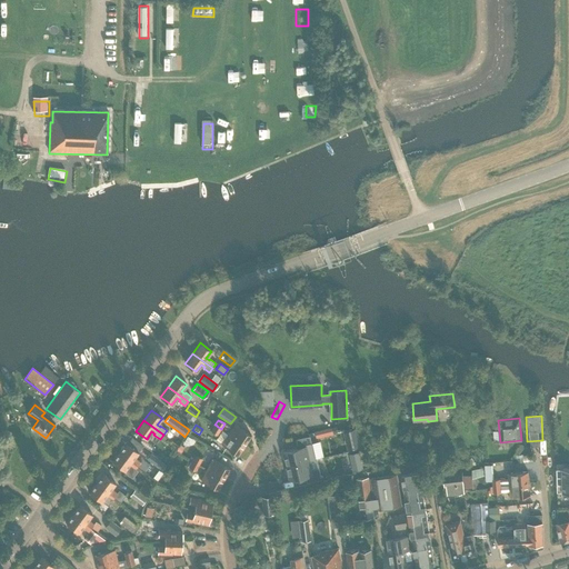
[(218,435),(221,430),(221,429),(218,427),(216,425),(211,431),(218,435)]
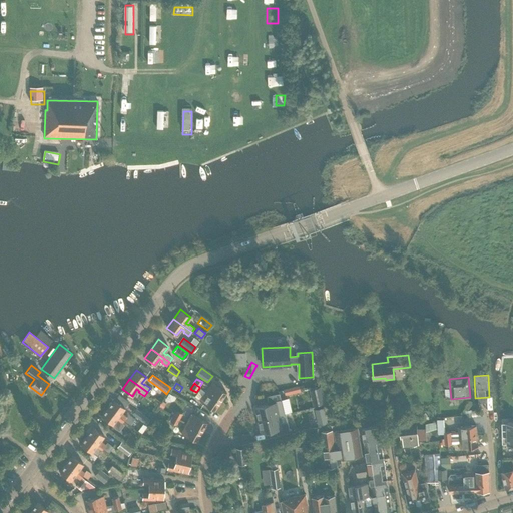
[(211,383),(205,392),(220,402),(226,393),(211,383)]
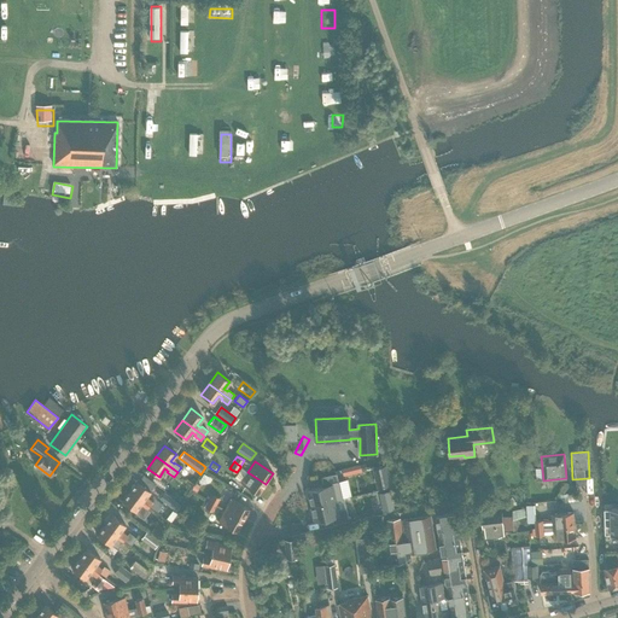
[(384,466),(375,468),(379,487),(389,485),(384,466)]
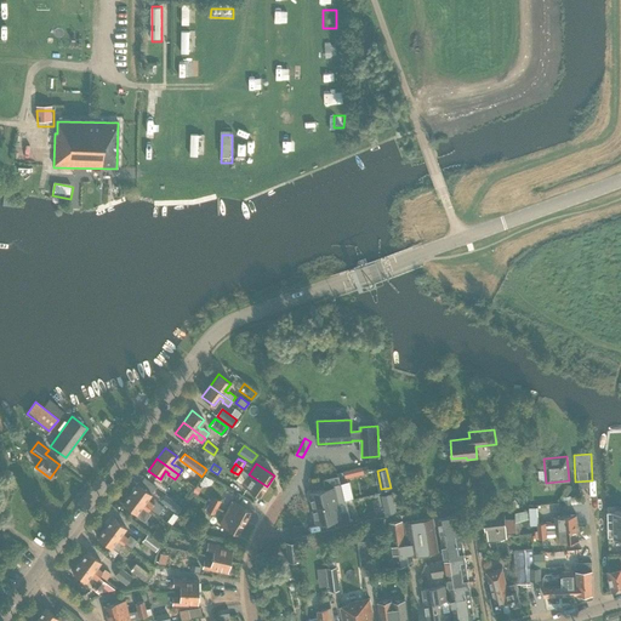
[(260,497),(267,486),(249,474),(241,485),(260,497)]
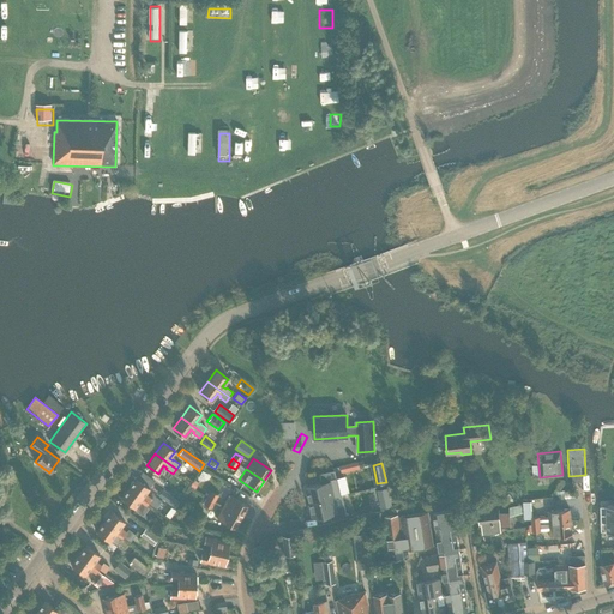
[(306,487),(309,503),(333,497),(330,480),(336,479),(335,470),(319,474),(321,483),(306,487)]
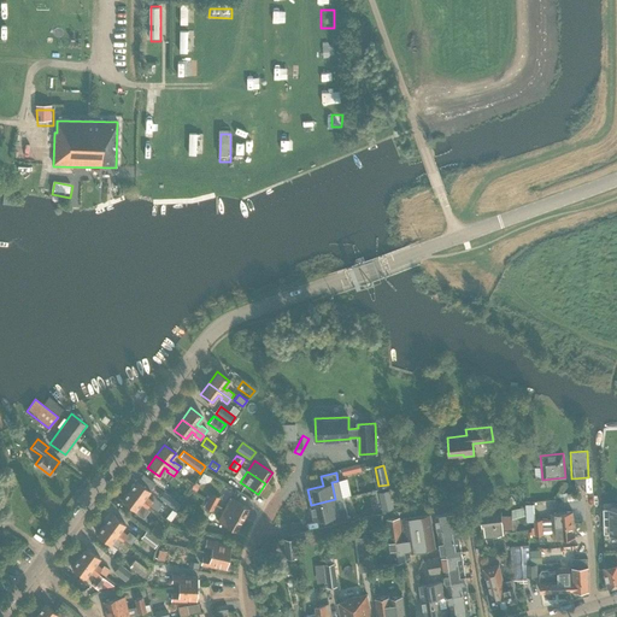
[(150,491),(136,481),(129,491),(148,505),(152,501),(146,497),(150,491)]
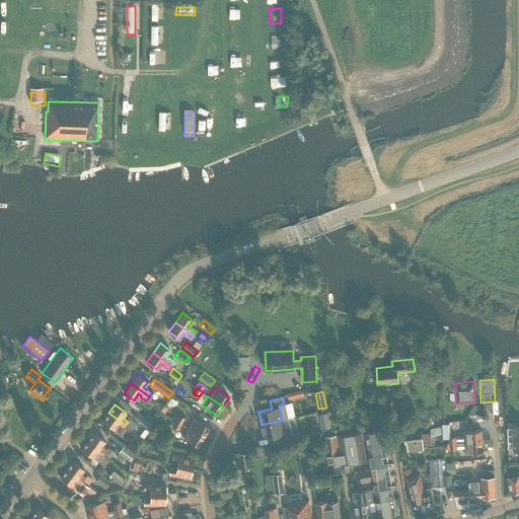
[(318,421),(317,411),(310,412),(310,415),(301,416),(301,422),(318,421)]
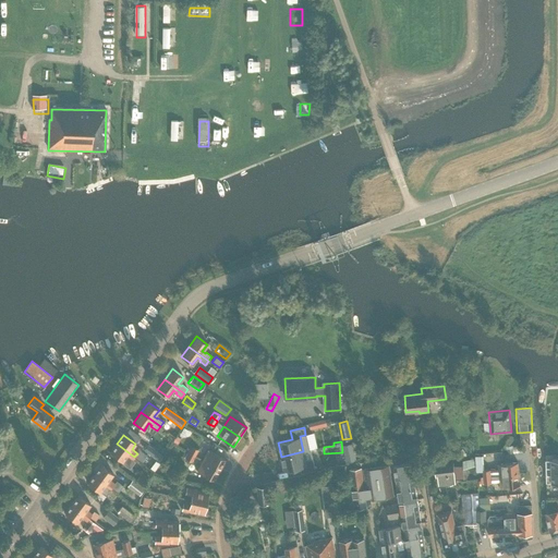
[(352,443),(342,446),(343,449),(343,452),(354,449),(352,443)]
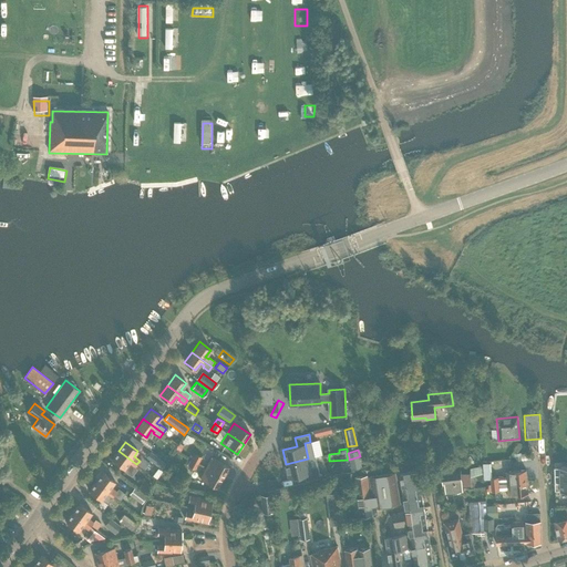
[(134,467),(136,464),(119,451),(112,460),(124,470),(129,464),(134,467)]
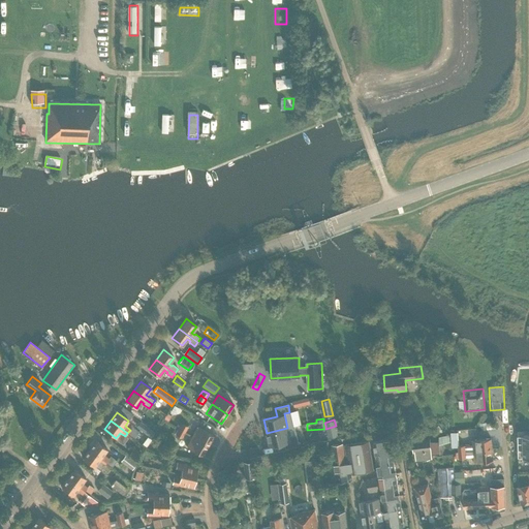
[(136,427),(151,438),(155,433),(141,422),(136,427)]
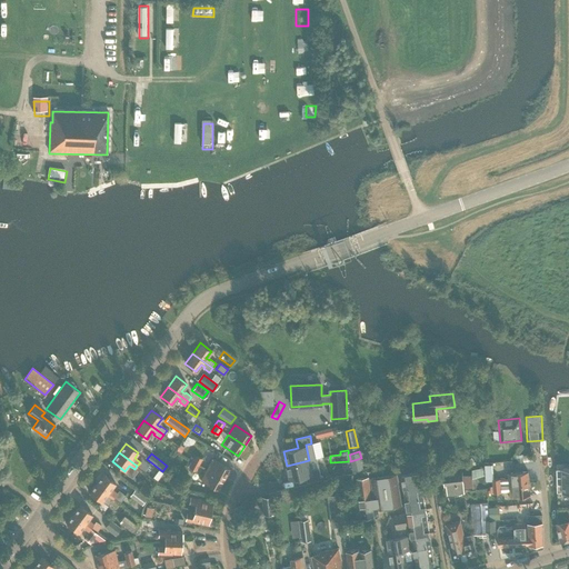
[(195,456),(189,467),(196,470),(202,460),(195,456)]
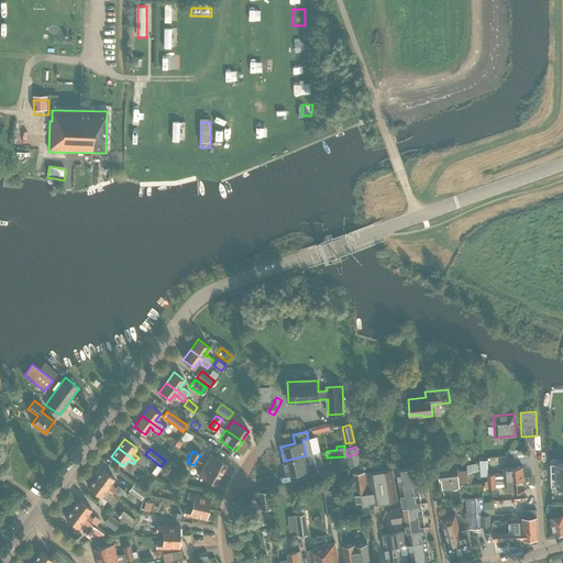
[(136,461),(143,466),(148,461),(141,454),(136,461)]
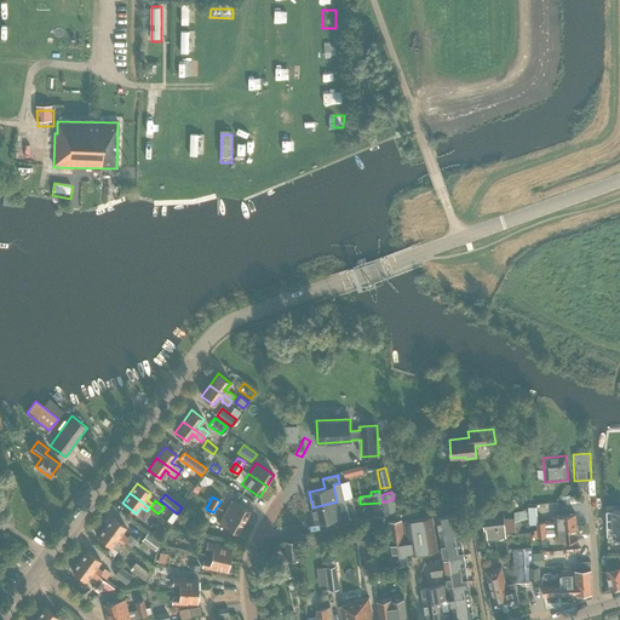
[(251,511),(231,500),(224,511),(244,522),(251,511)]
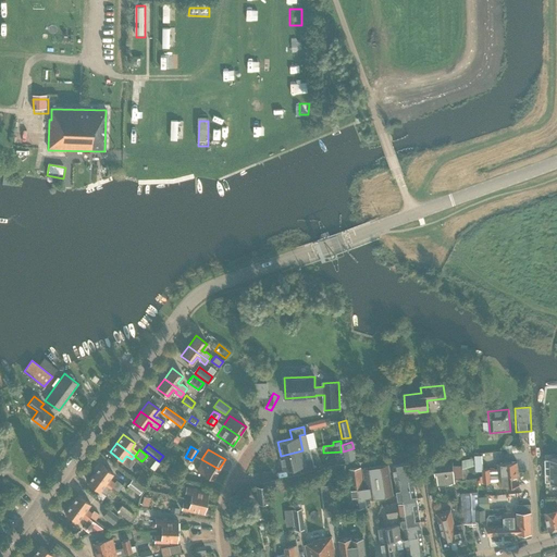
[(302,450),(281,456),(283,470),(299,467),(300,472),(314,469),(312,457),(305,459),(302,450)]
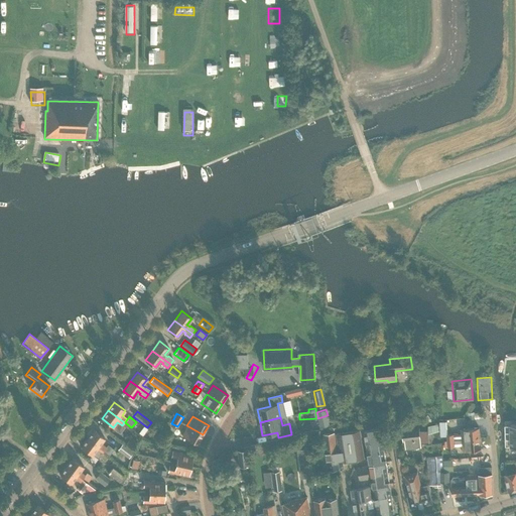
[(439,431),(439,424),(428,425),(428,431),(420,432),(421,444),(428,443),(439,441),(437,431),(439,431)]
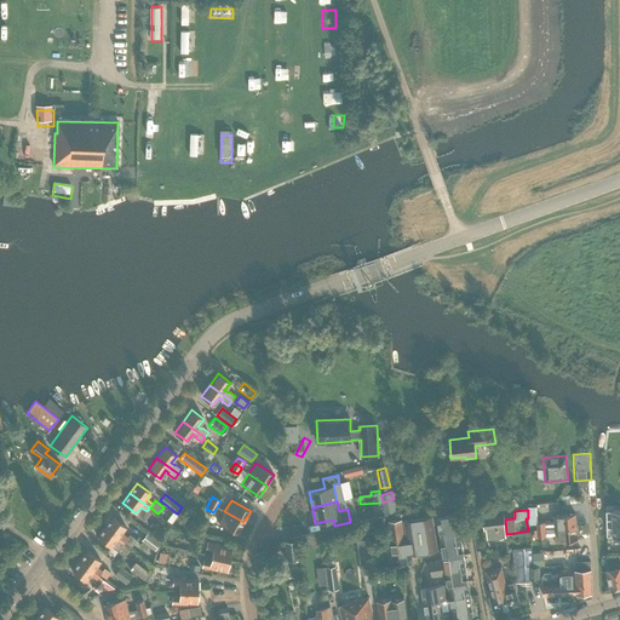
[(237,534),(244,522),(224,511),(218,523),(237,534)]
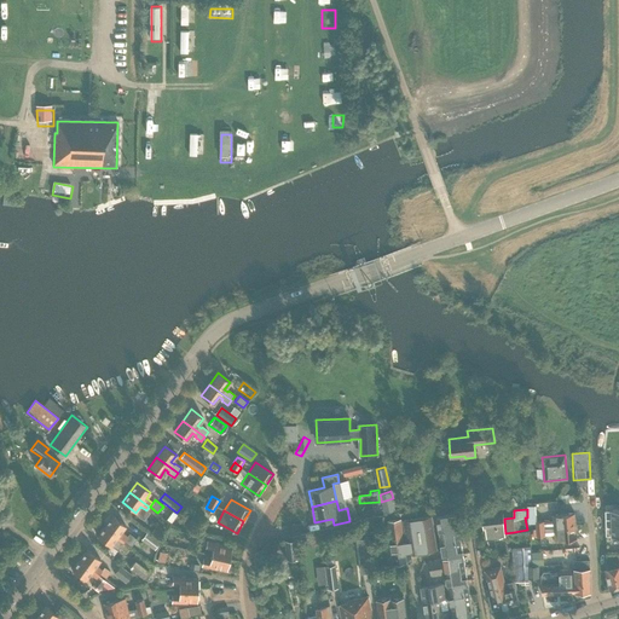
[(168,518),(166,520),(171,522),(173,520),(177,515),(177,514),(175,514),(173,512),(168,518)]
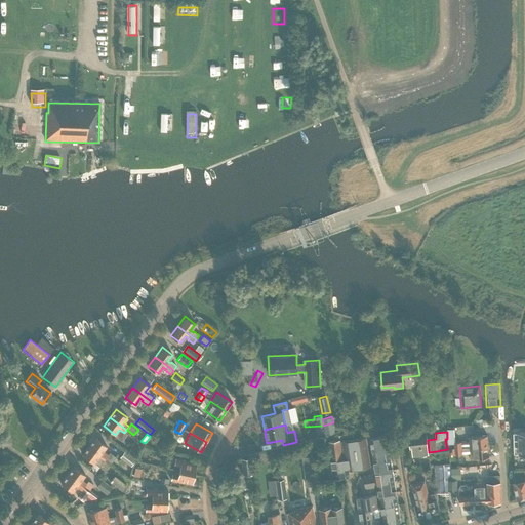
[(469,437),(469,442),(470,448),(488,446),(487,435),(469,437)]
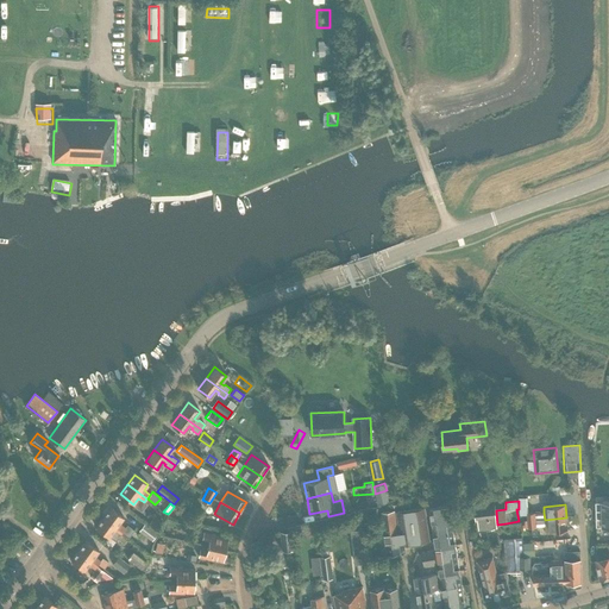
[(429,509),(431,522),(451,520),(449,506),(429,509)]
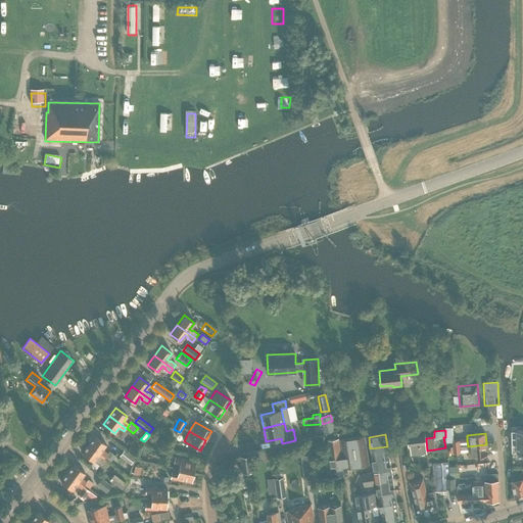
[(410,447),(411,456),(426,454),(425,434),(408,436),(409,448),(410,447)]
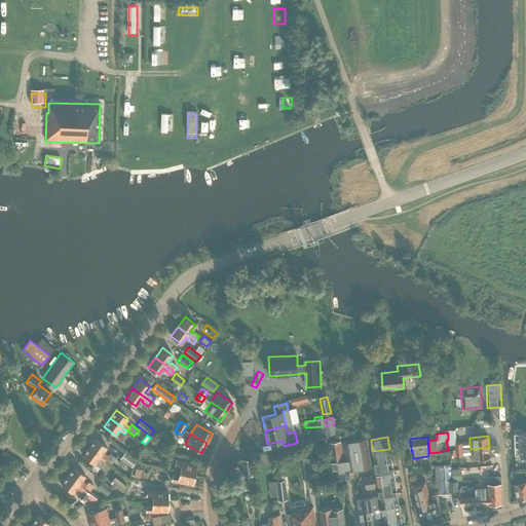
[(107,447),(95,439),(88,447),(112,464),(116,458),(110,453),(108,456),(103,452),(107,447)]
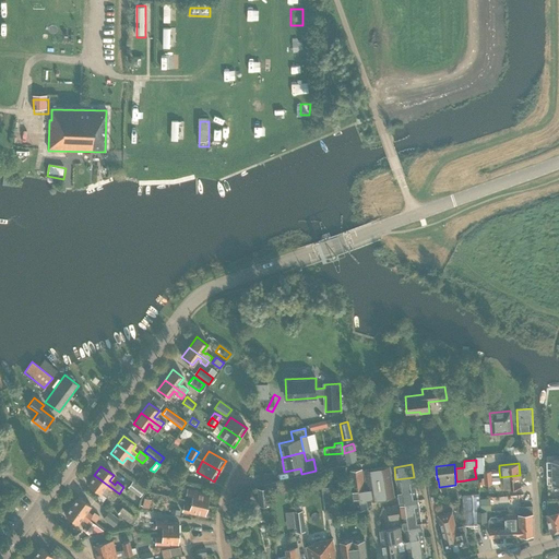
[(390,466),(365,470),(367,489),(365,489),(353,491),(355,510),(367,508),(366,500),(394,496),(390,466)]
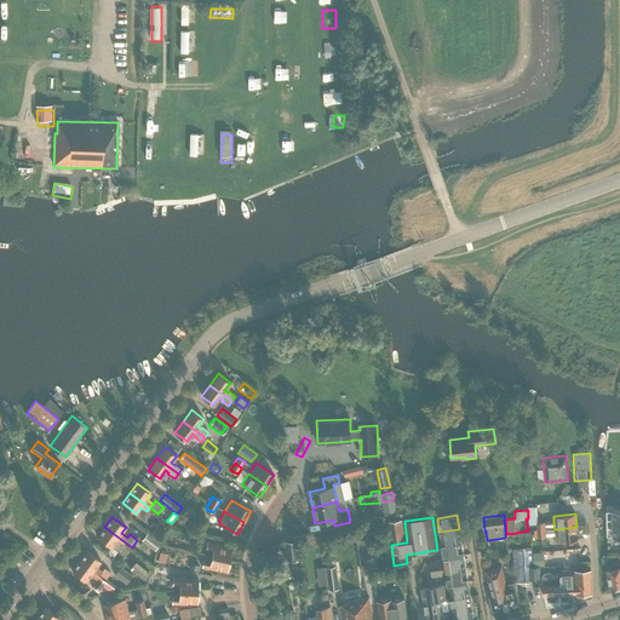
[(145,528),(160,539),(165,532),(151,521),(145,528)]
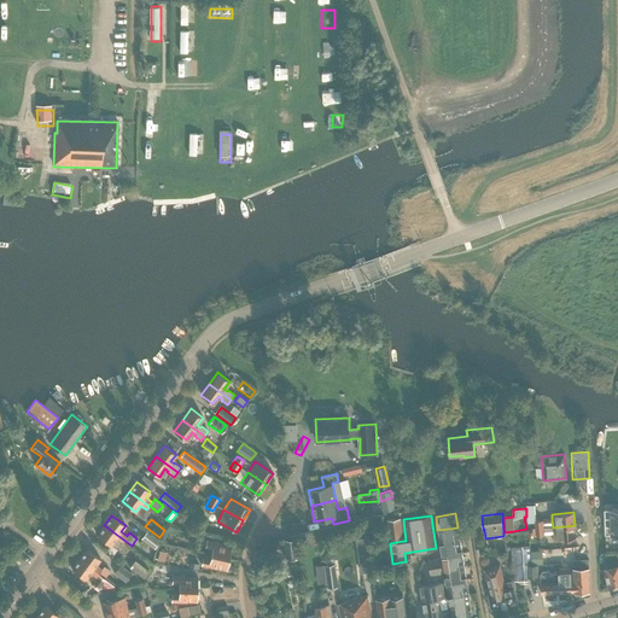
[(386,520),(390,543),(403,541),(400,519),(386,520)]
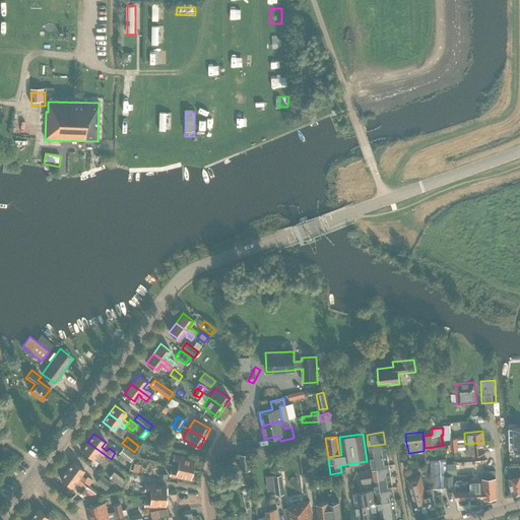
[(106,464),(111,459),(87,442),(81,450),(92,459),(93,458),(99,462),(101,460),(106,464)]
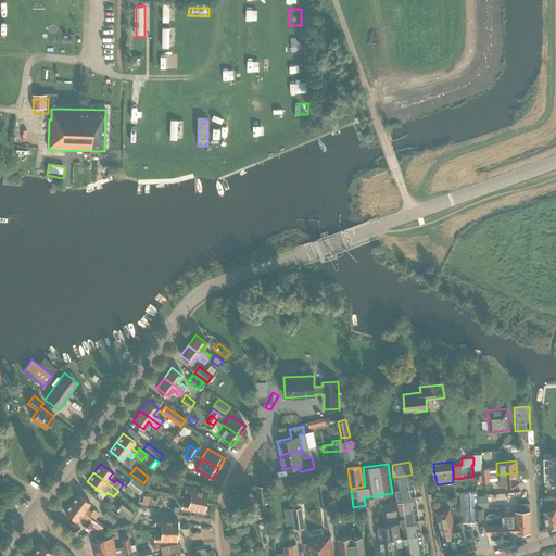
[(498,485),(518,484),(517,472),(497,475),(498,485)]
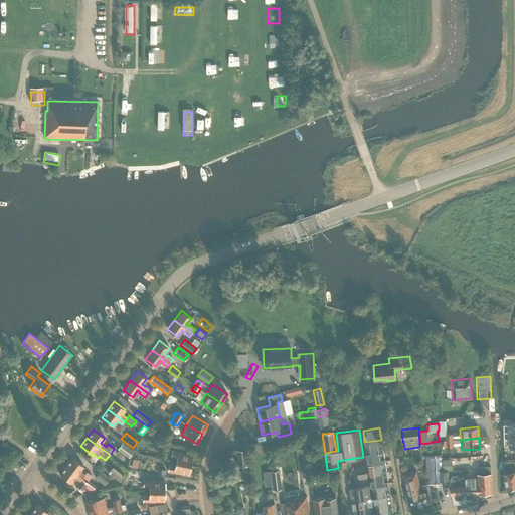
[(364,442),(366,453),(383,450),(381,440),(364,442)]
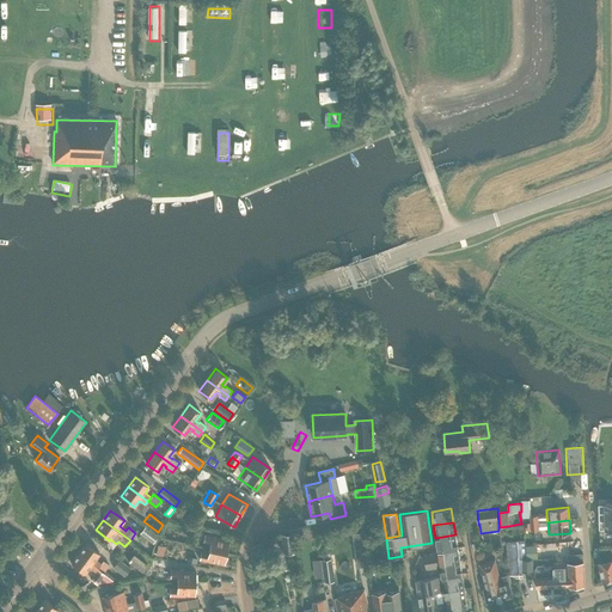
[(140,533),(153,544),(159,537),(146,527),(140,533)]
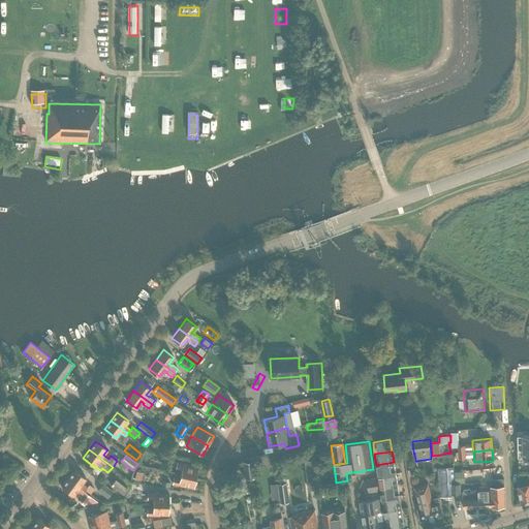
[(176,469),(182,470),(181,474),(195,477),(197,468),(187,466),(188,465),(177,462),(176,469)]
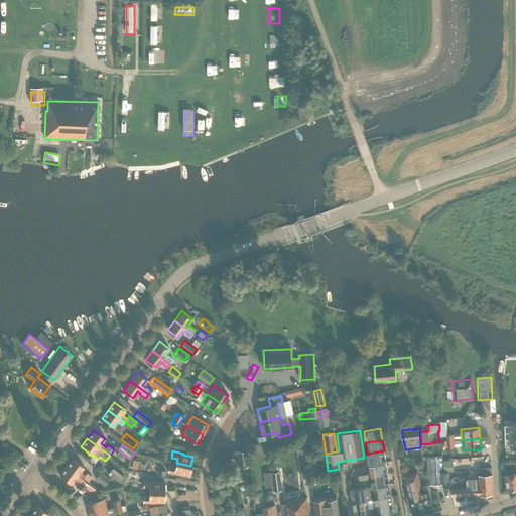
[(247,450),(238,452),(240,467),(249,466),(247,450)]
